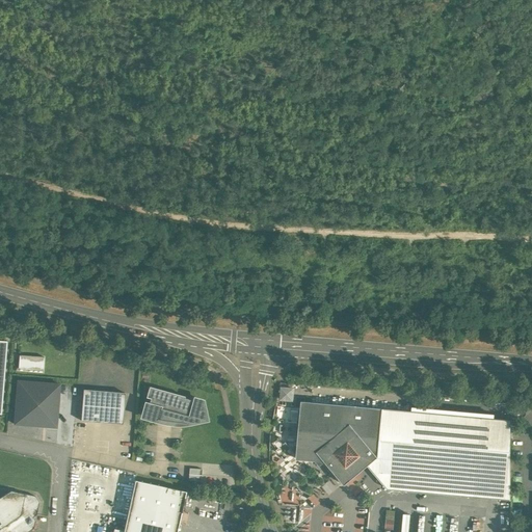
[(43,371),(44,360),(19,357),(18,369),(43,371)]
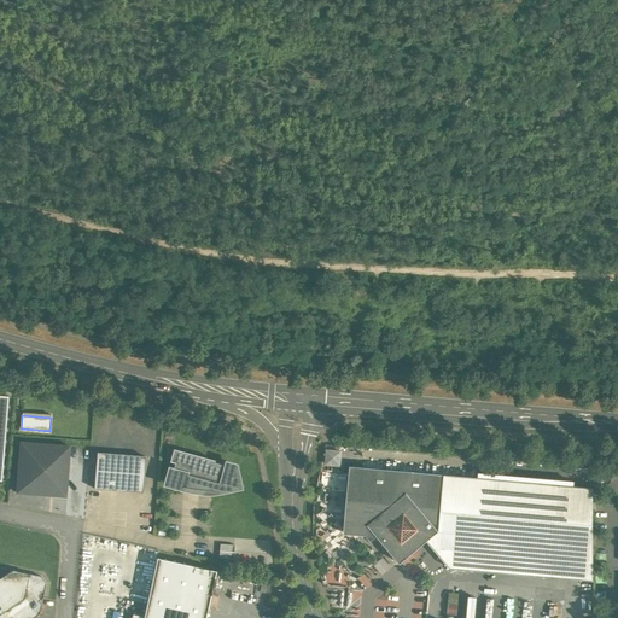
[(69,447),(21,442),(16,493),(21,493),(23,490),(28,494),(30,490),(35,494),(36,491),(41,495),(44,491),(48,495),(65,496),(69,447)]
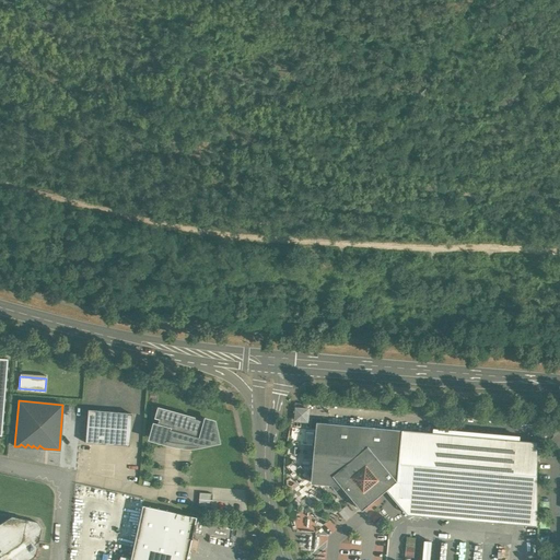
[(295,406),(295,420),(310,421),(311,407),(295,406)]
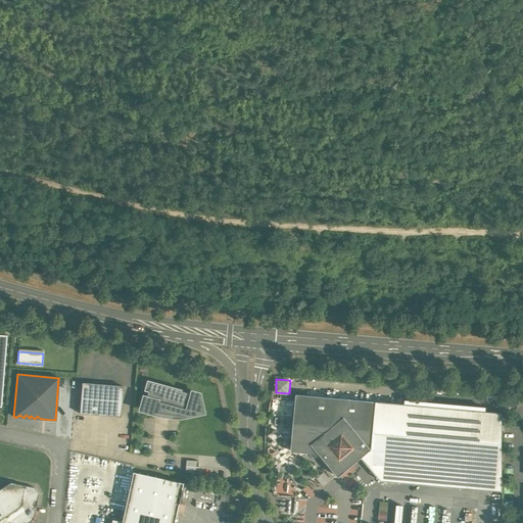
[(181,389),(146,380),(143,390),(147,392),(146,396),(145,395),(141,409),(154,413),(157,405),(180,411),(182,417),(197,414),(196,407),(200,406),(198,394),(189,392),(189,393),(181,391),(181,389)]
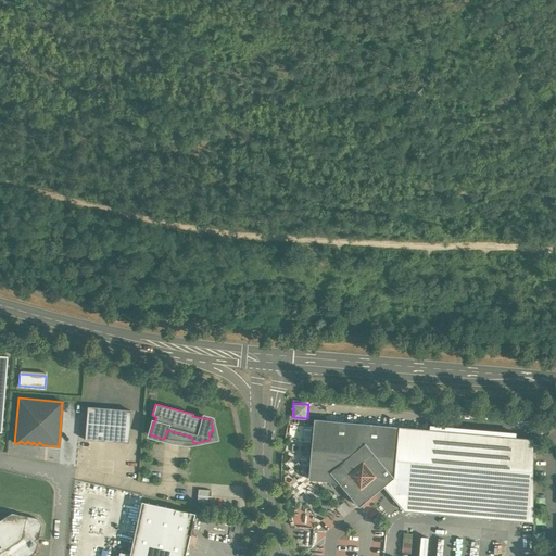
[(119,409),(87,407),(85,440),(117,442),(127,443),(130,411),(119,409)]
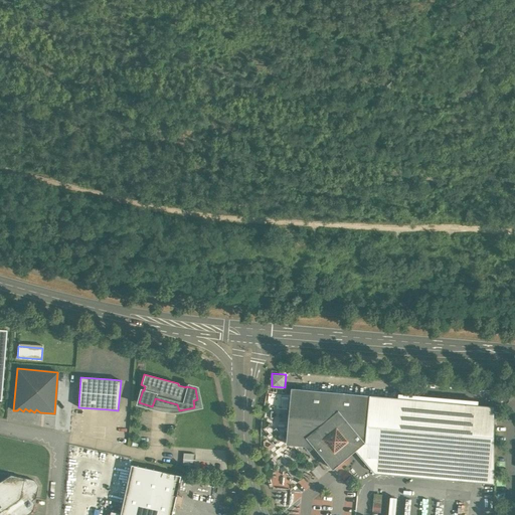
[(494,406),(292,388),(287,445),(305,447),(310,451),(315,447),(333,470),(356,451),(368,465),(376,458),(494,468),(494,406)]
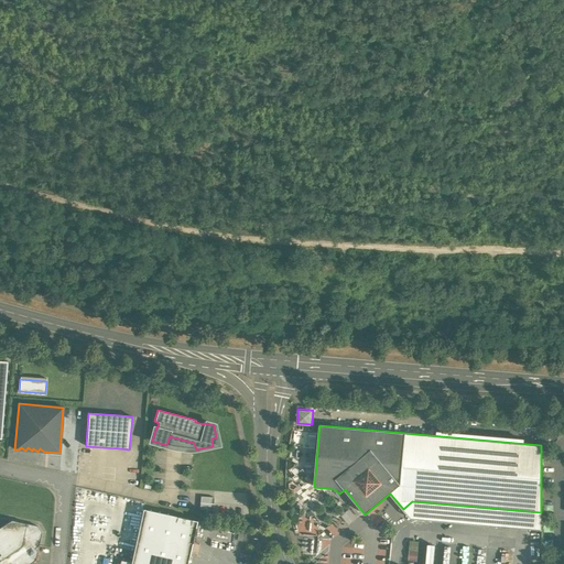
[(201,512),(214,512),(214,498),(201,498),(201,512)]
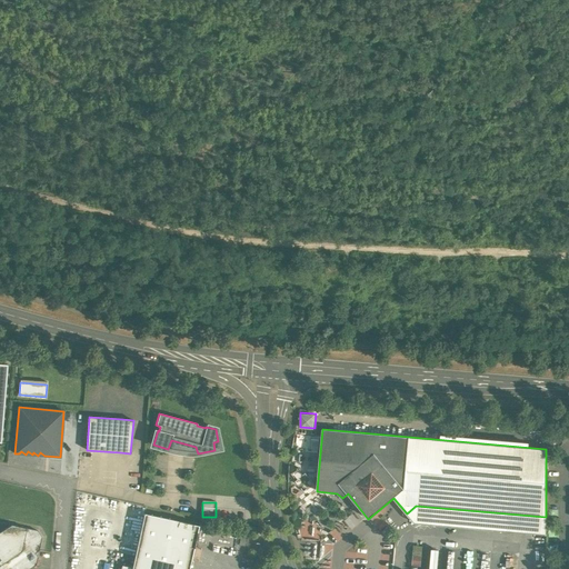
[(546,517),(416,506),(407,513),(415,523),(546,536),(546,517)]
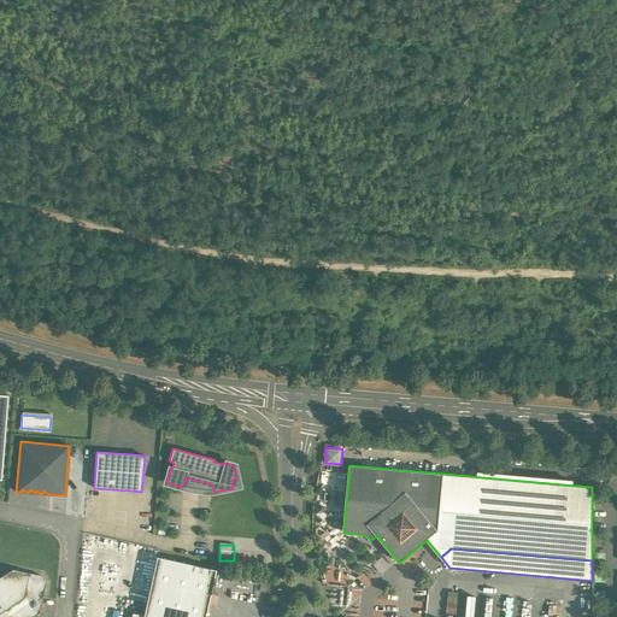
[(204,616),(215,570),(157,557),(142,616),(204,616)]
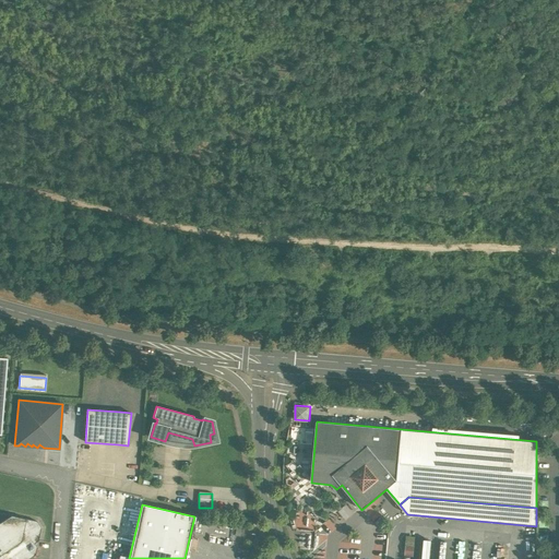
[(0,522),(0,558),(28,558),(35,556),(37,547),(34,544),(38,540),(42,527),(37,522),(11,516),(0,522)]
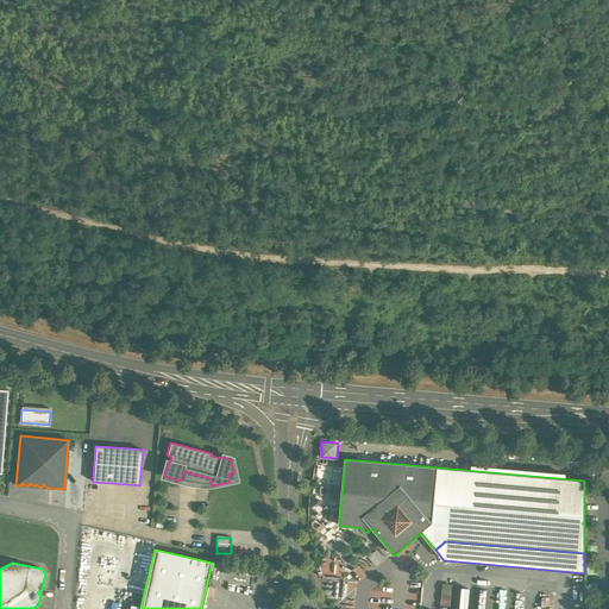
[(265,573),(258,572),(255,584),(263,586),(265,573)]
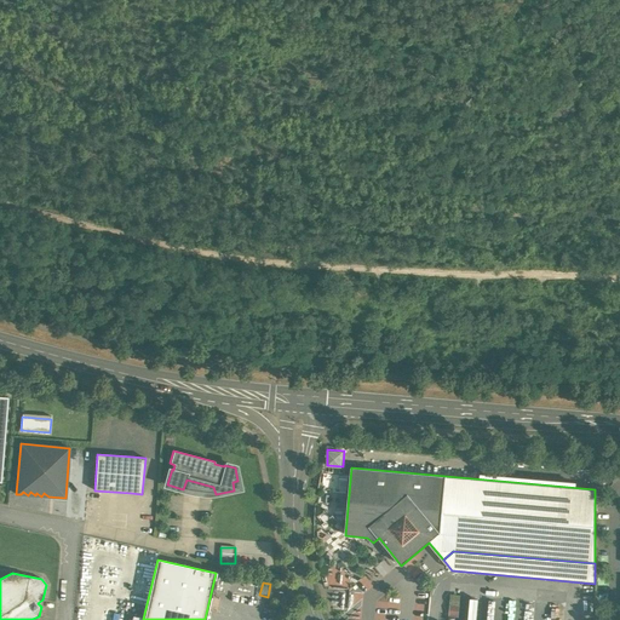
[(451,615),(460,615),(460,595),(451,595),(451,615)]
